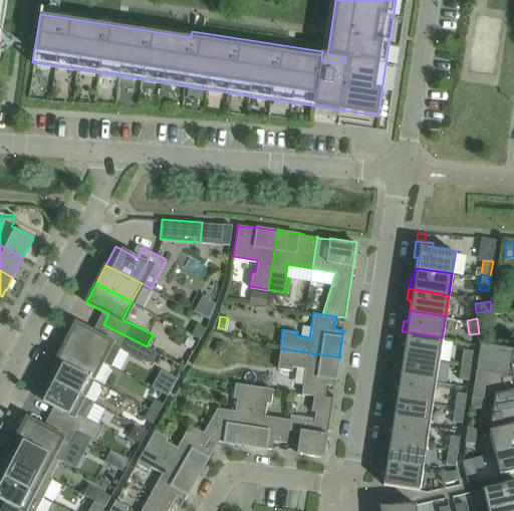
[(191,332),(200,337),(205,327),(197,322),(191,332)]
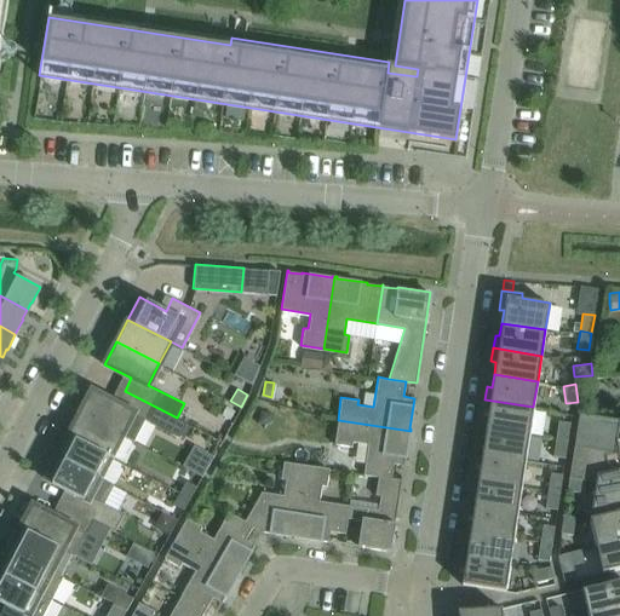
[(177,418),(125,391),(118,403),(91,390),(79,412),(122,433),(135,439),(145,419),(178,436),(185,421),(177,418)]
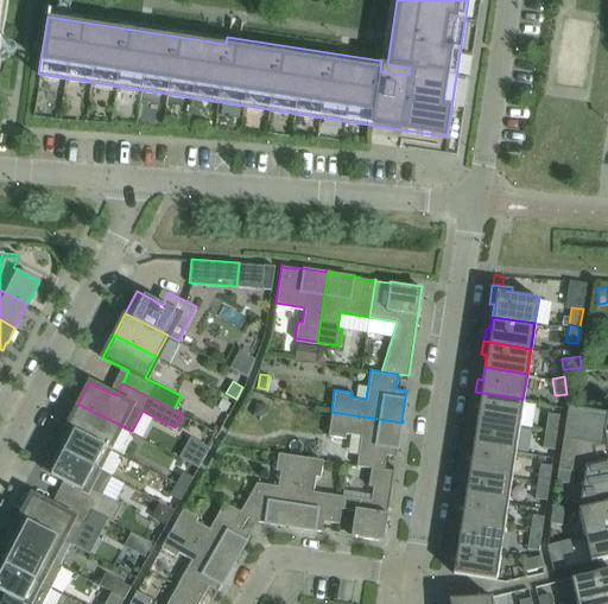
[(519,425),(523,399),(475,392),(474,405),(479,406),(476,418),(519,425)]
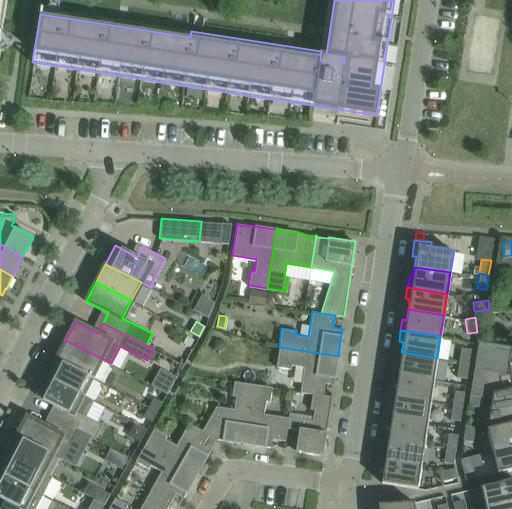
[(215,337),(212,348),(217,349),(224,346),(225,340),(215,337)]
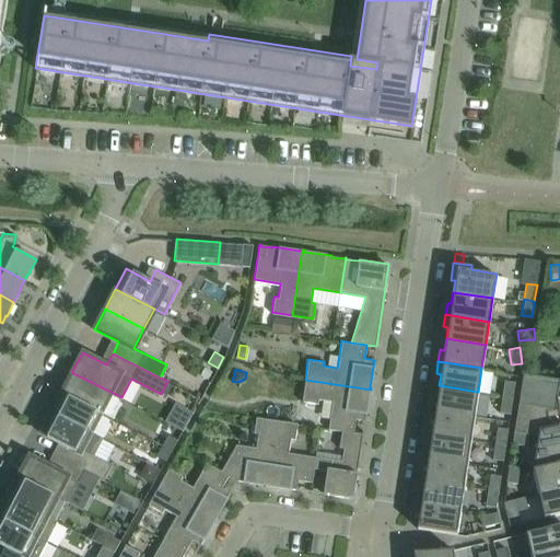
[(111,392),(71,372),(61,392),(101,413),(111,392)]
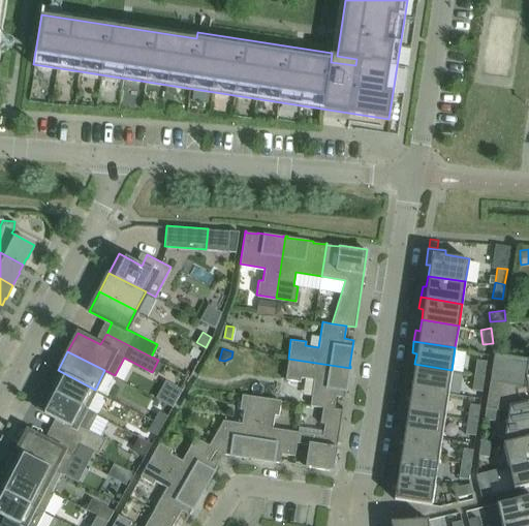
[(494,351),(490,378),(524,384),(528,357),(494,351)]
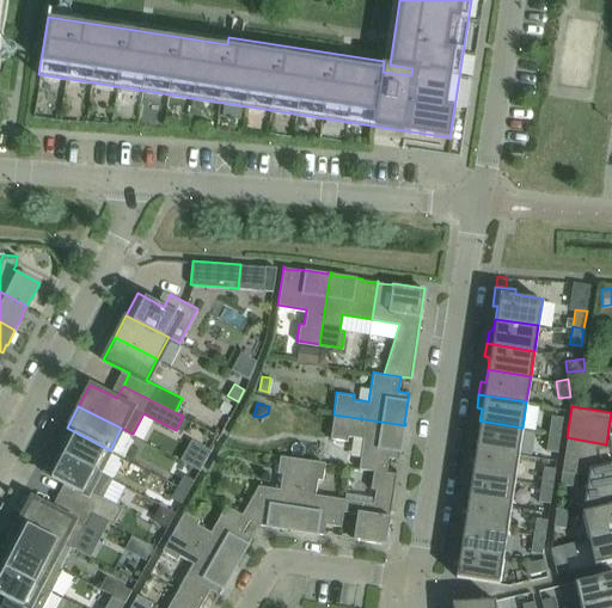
[(405,428),(405,425),(334,415),(330,437),(347,440),(348,435),(362,437),(359,466),(386,471),(387,456),(398,458),(403,428),(405,428)]
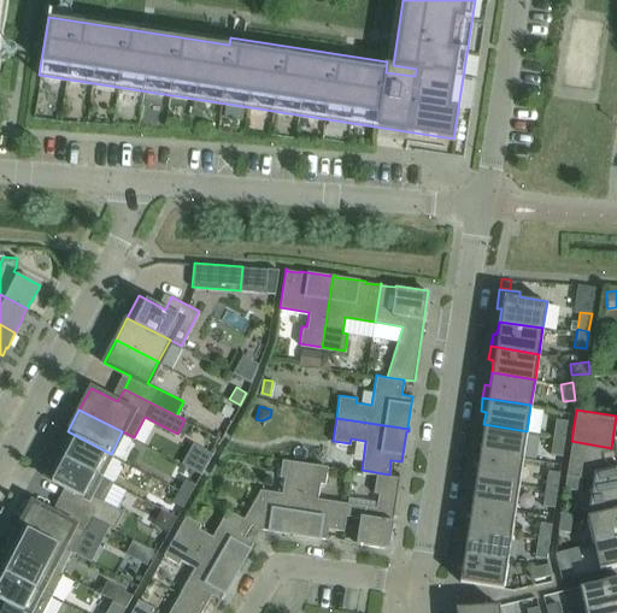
[(556,418),(552,435),(564,437),(566,419),(556,418)]
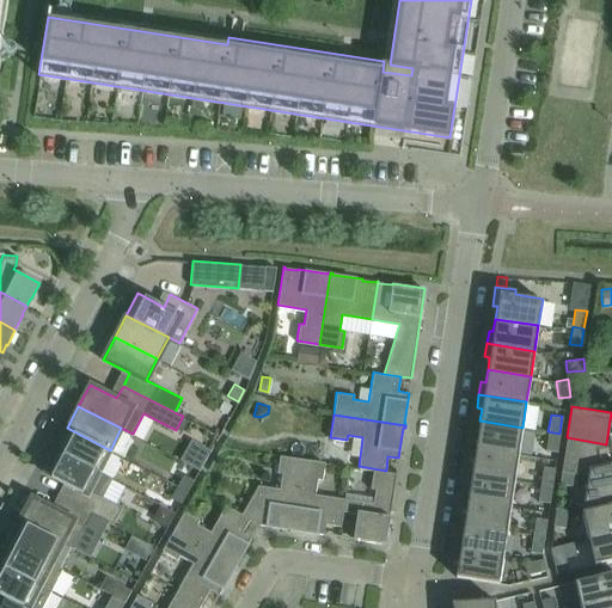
[(519,453),(522,428),(479,421),(477,433),(472,433),(471,446),(519,453)]
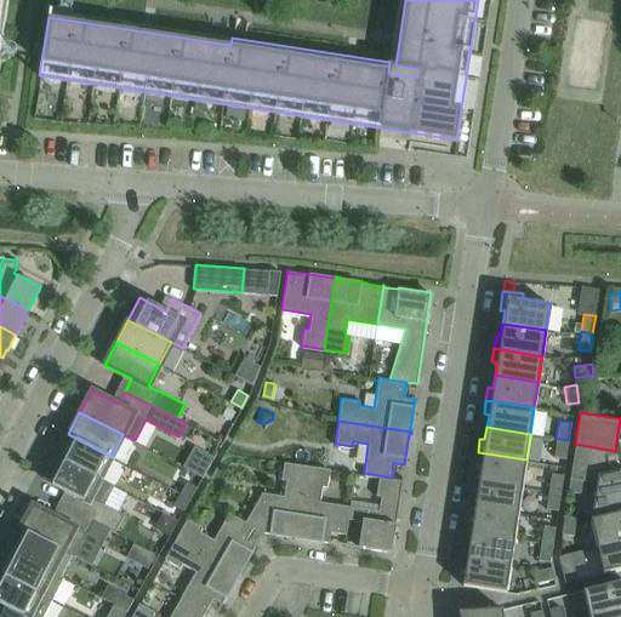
[(100,479),(112,457),(68,434),(57,456),(100,479)]
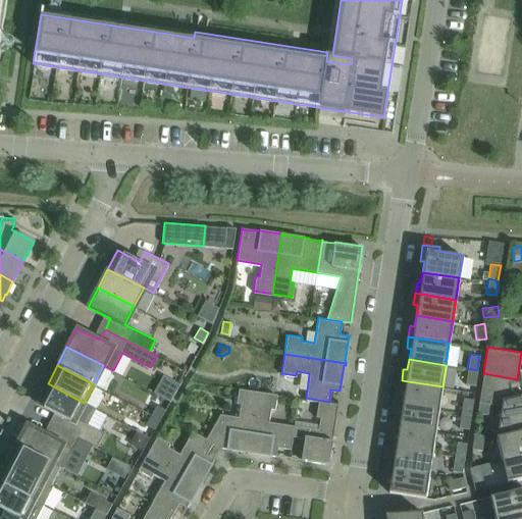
[(477,370),(467,368),(465,383),(475,384),(477,370)]
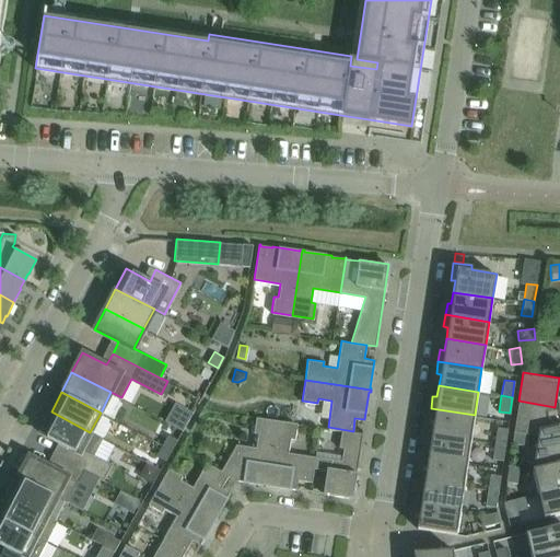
[(518,401),(513,430),(528,432),(537,434),(538,429),(557,425),(557,424),(559,422),(555,407),(518,401)]
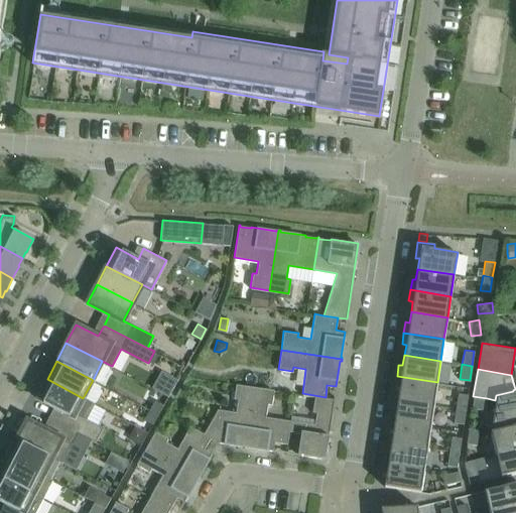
[(433,403),(437,382),(397,376),(395,387),(399,387),(397,398),(433,403)]
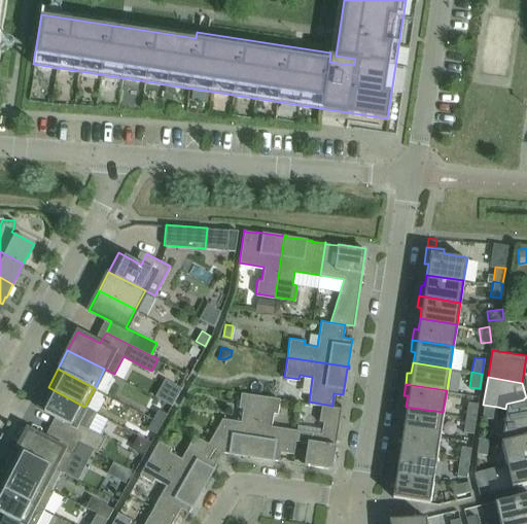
[(96,412),(84,407),(48,387),(38,407),(61,419),(56,429),(78,441),(97,451),(104,435),(89,427),(96,412)]
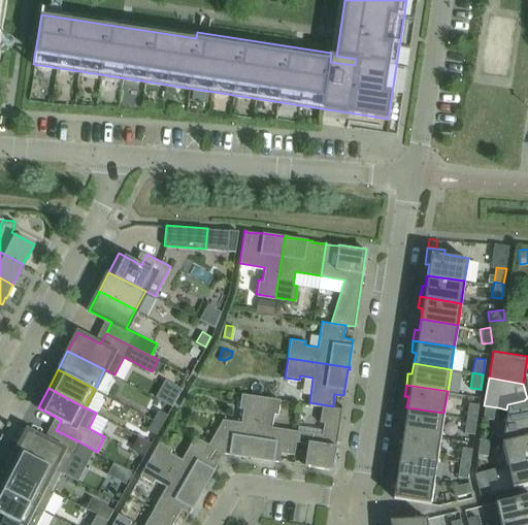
[(251,457),(260,395),(241,392),(238,407),(242,407),(240,421),(222,419),(208,443),(194,435),(194,436),(215,448),(222,453),(223,452),(249,456),(249,457),(251,457)]
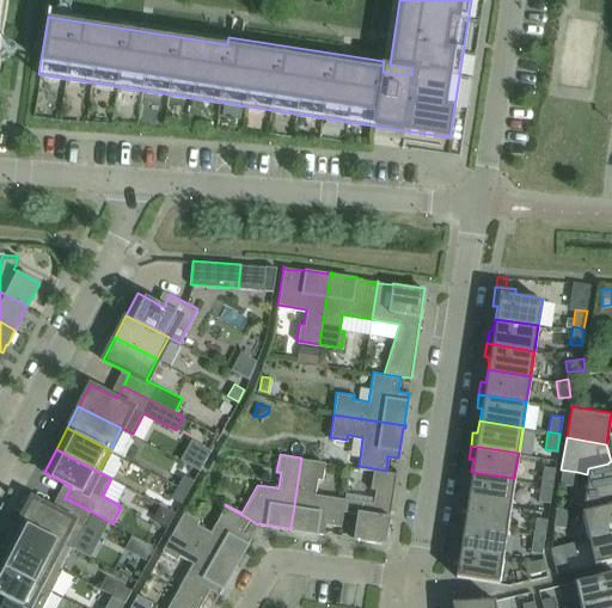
[(341,524),(343,510),(344,498),(314,493),(317,478),(322,478),(324,461),(301,458),(291,529),(293,530),(293,528),(324,533),(325,523),(341,524)]
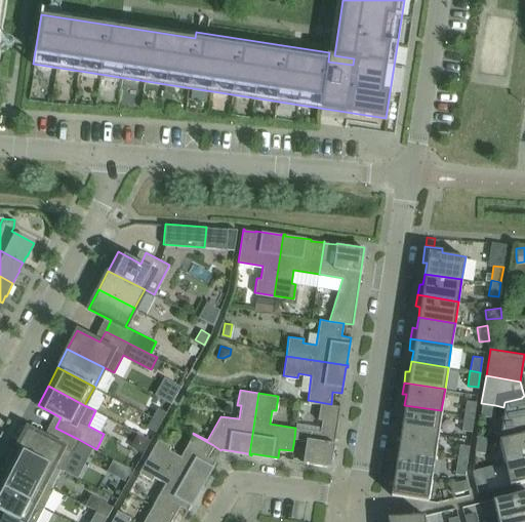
[(524,396),(522,397),(522,398),(505,402),(503,407),(502,414),(498,439),(524,432),(524,396)]
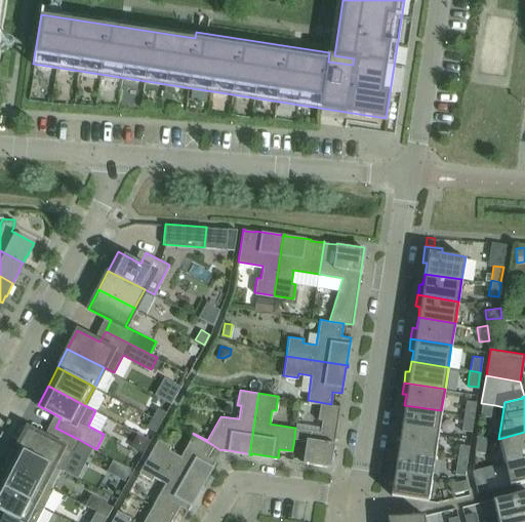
[(466,399),(463,414),(474,415),(476,401),(466,399)]
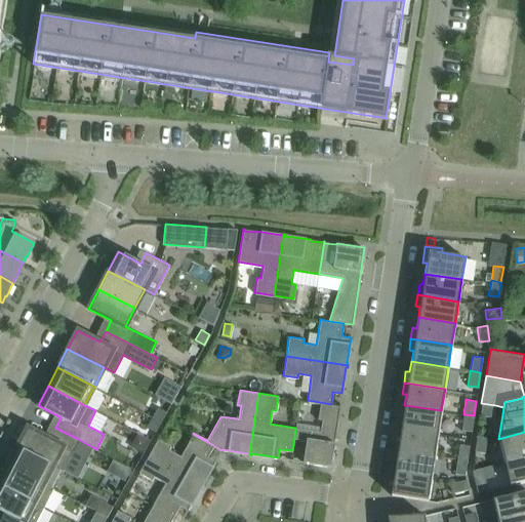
[(339,405),(331,404),(308,400),(308,401),(320,403),(318,418),(321,418),(320,431),(295,428),(294,438),(306,440),(303,462),(330,466),(339,405)]
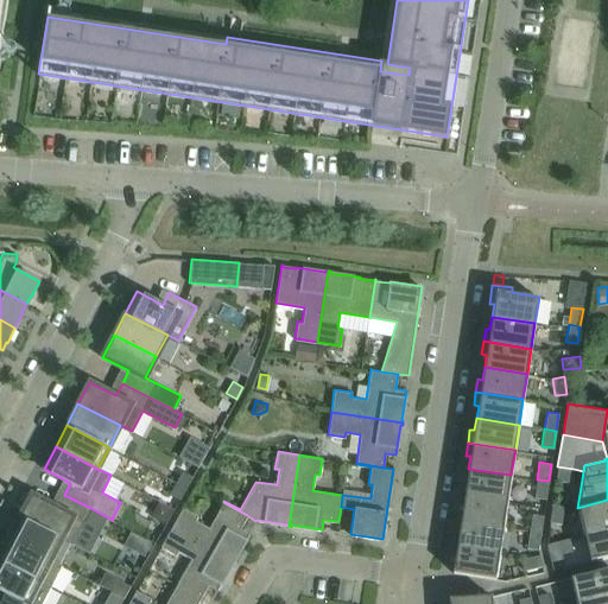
[(571,482),(574,469),(557,466),(555,479),(571,482)]
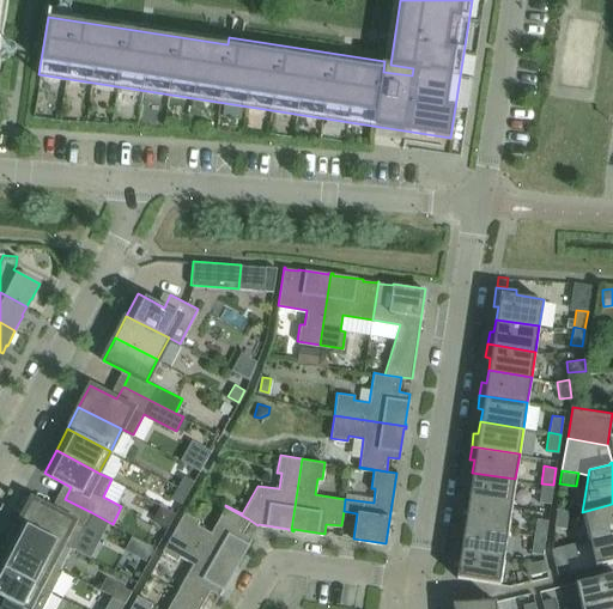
[(511,505),(515,479),(472,473),(471,485),(466,483),(463,497),(511,505)]
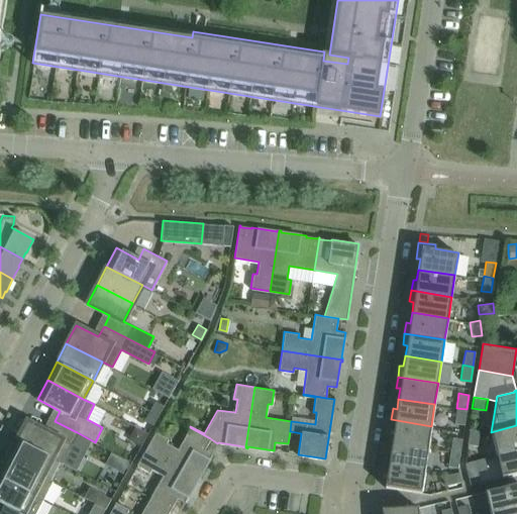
[(148,410),(149,410),(158,414),(164,405),(154,400),(148,410)]
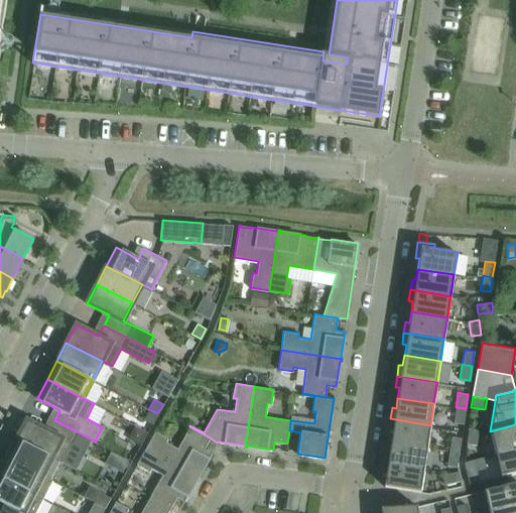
[(466,408),(456,407),(454,421),(463,423),(466,408)]
